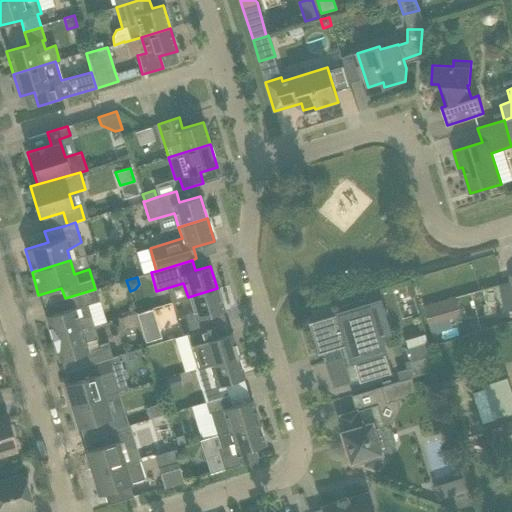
[(224,311),(217,288),(188,297),(192,311),(175,316),(181,336),(186,335),(208,327),(205,317),(224,311)]
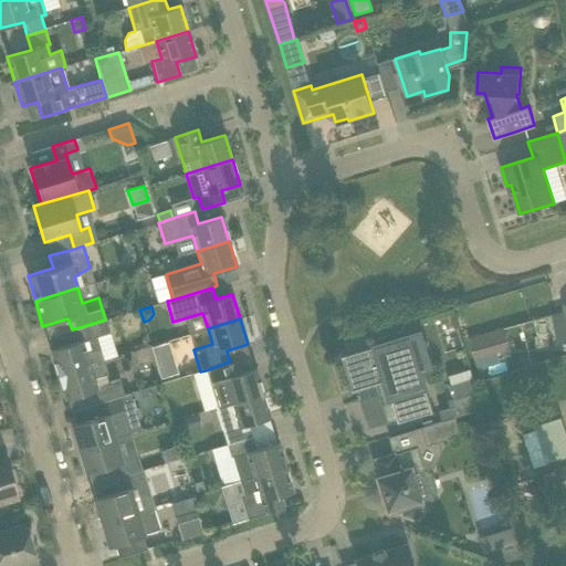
[(109,332),(105,320),(72,329),(75,342),(71,344),(50,349),(58,375),(104,360),(100,347),(85,352),(82,341),(109,332)]
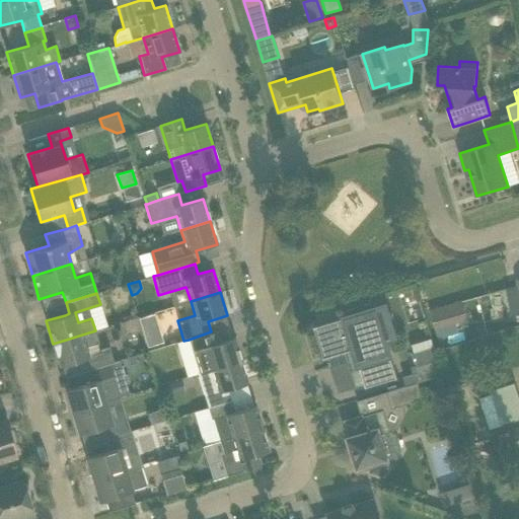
[(461,302),(430,310),(434,328),(436,328),(466,320),(461,302)]
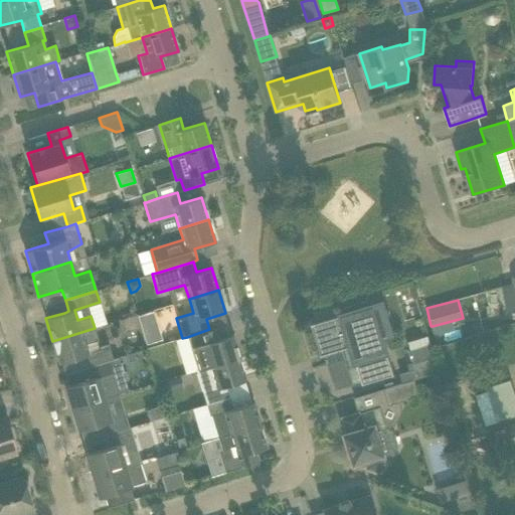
[(373,306),(315,324),(325,355),(351,347),(361,381),(392,371),(373,306)]
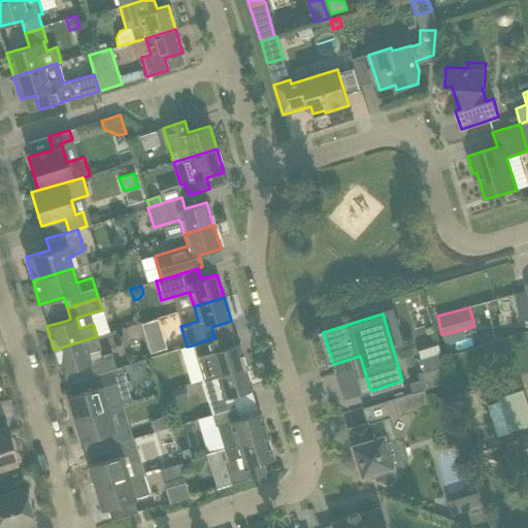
[(161,332),(157,320),(141,325),(145,337),(161,332)]
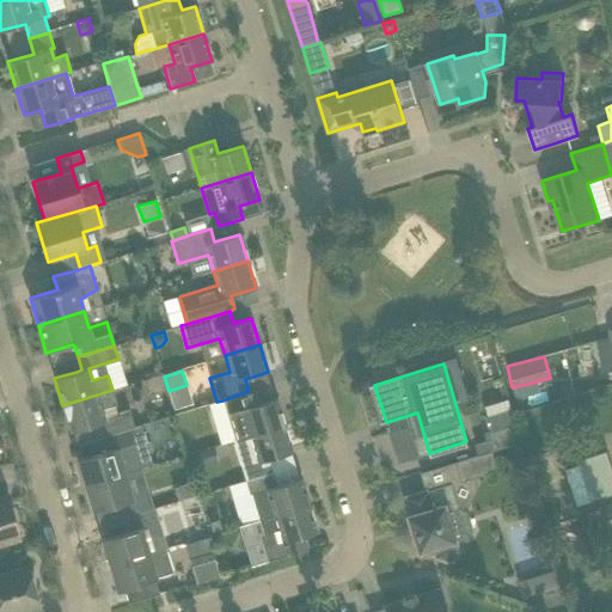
[(249,391),(222,401),(234,440),(250,435),(285,424),(276,398),(268,401),(263,386),(249,391)]
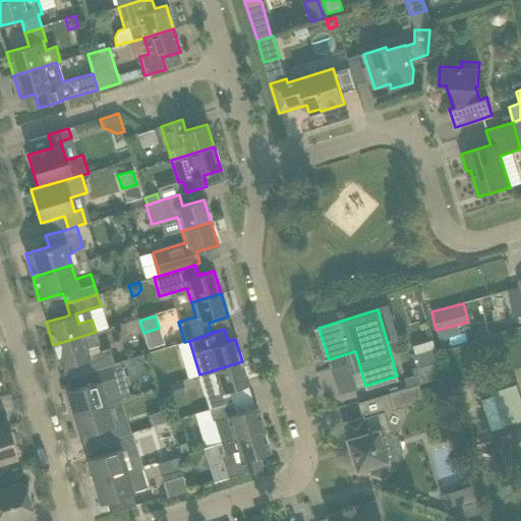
[(100,351),(98,345),(99,345),(96,332),(53,345),(60,367),(78,362),(81,373),(88,371),(111,365),(111,364),(114,363),(110,349),(100,351)]
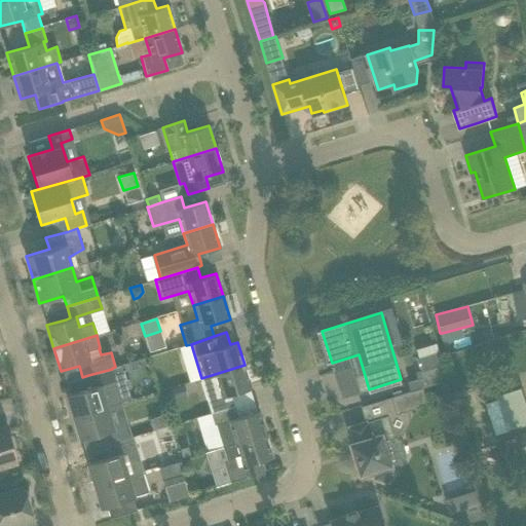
[(421,371),(444,364),(440,352),(418,360),(421,371)]
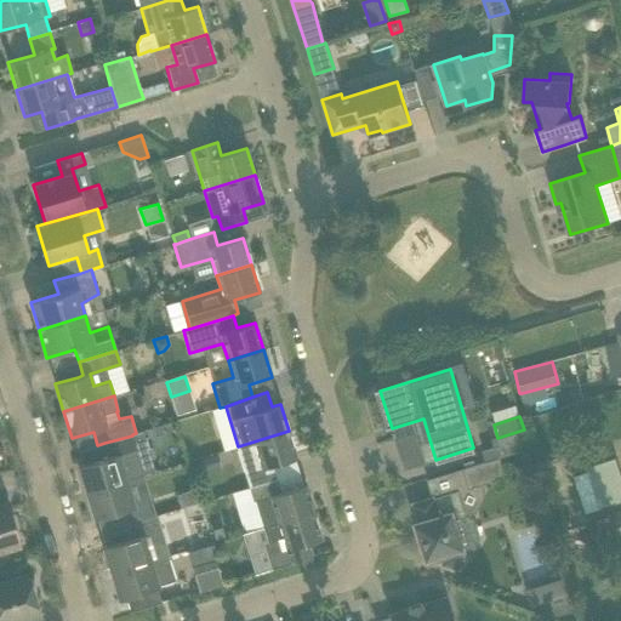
[(163,425),(147,429),(151,439),(165,434),(163,425)]
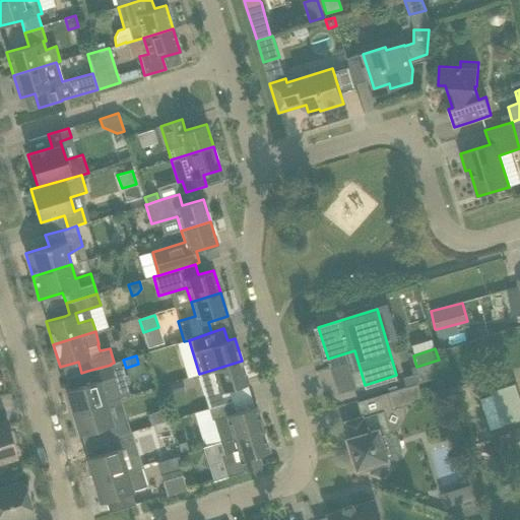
[(416,367),(411,368),(417,384),(418,383),(443,376),(439,360),(416,367)]
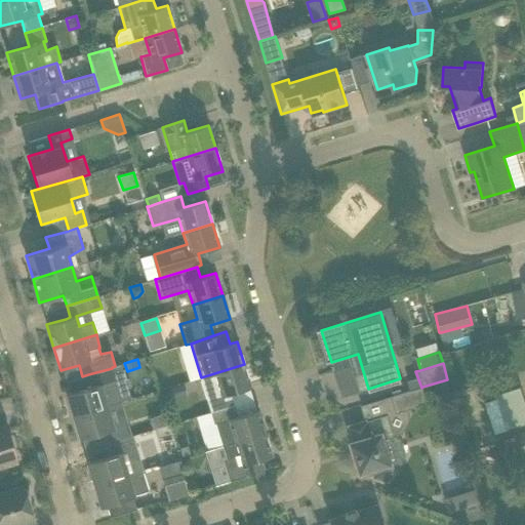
[(214,373),(201,377),(207,400),(206,400),(210,412),(235,405),(231,394),(251,388),(244,364),(214,373)]
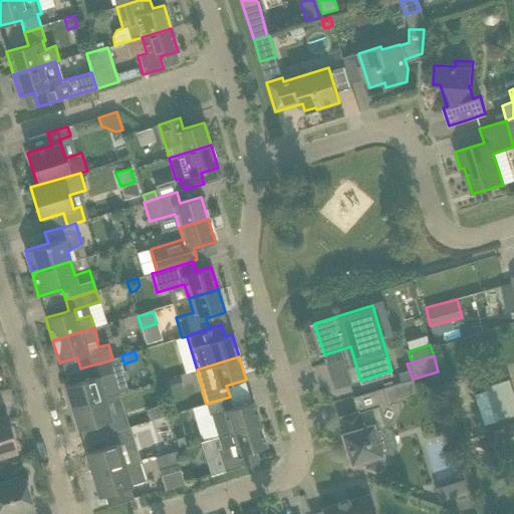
[(109,360),(86,366),(90,378),(66,386),(73,408),(105,398),(99,376),(113,372),(121,370),(117,357),(112,358),(109,359),(109,360)]
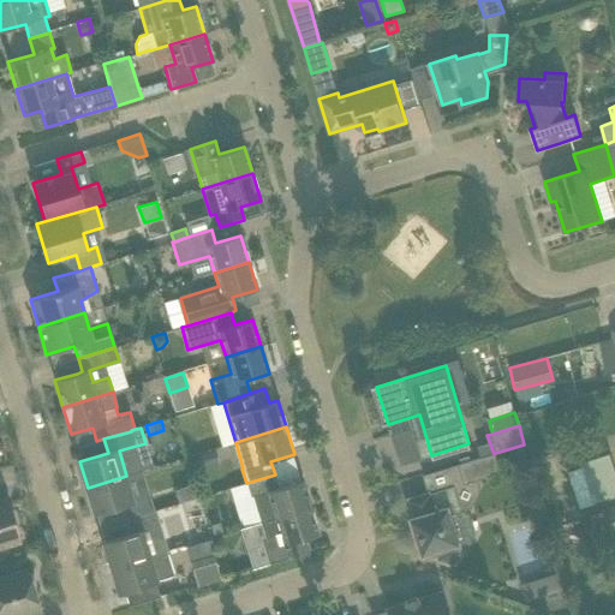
[(203,453),(190,458),(193,471),(207,467),(203,453)]
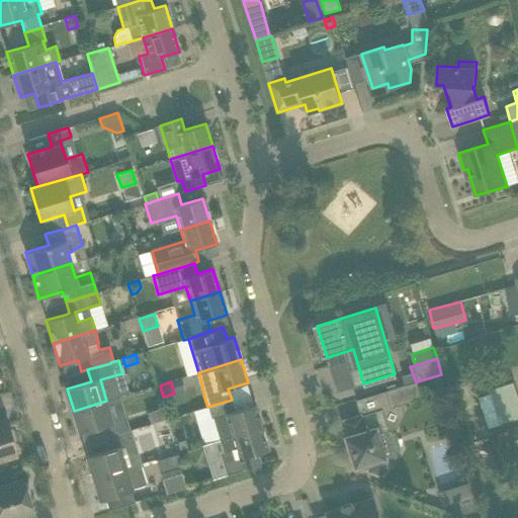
[(422,399),(417,381),(416,382),(385,392),(391,407),(392,408),(403,405),(422,399)]
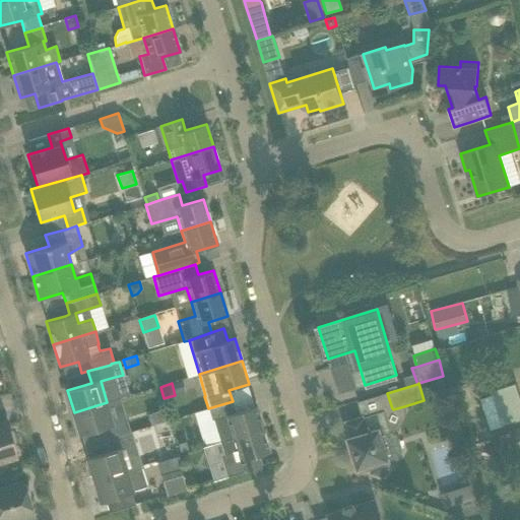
[(519,401),(517,386),(480,393),(488,428),(519,420),(519,401)]
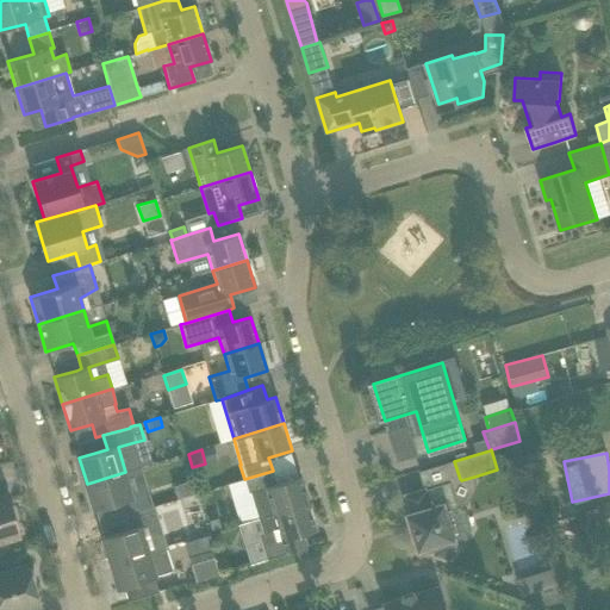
[(248,492),(250,492),(257,518),(307,503),(299,477),(277,484),(273,471),(244,479),(248,492)]
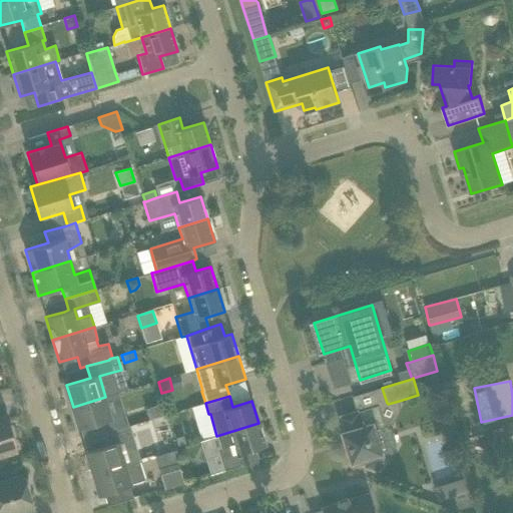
[(98,423),(101,435),(112,431),(109,421),(112,420),(105,397),(73,407),(79,429),(98,423)]
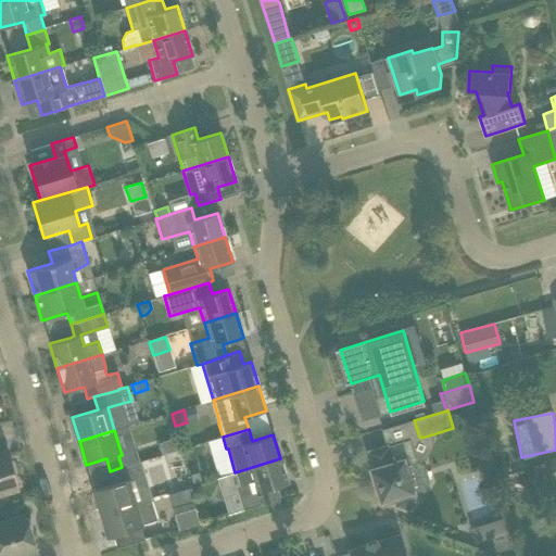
[(382,502),(394,498),(396,506),(408,510),(416,501),(414,493),(425,490),(429,482),(424,465),(419,463),(412,439),(370,452),(375,468),(373,469),(382,502)]
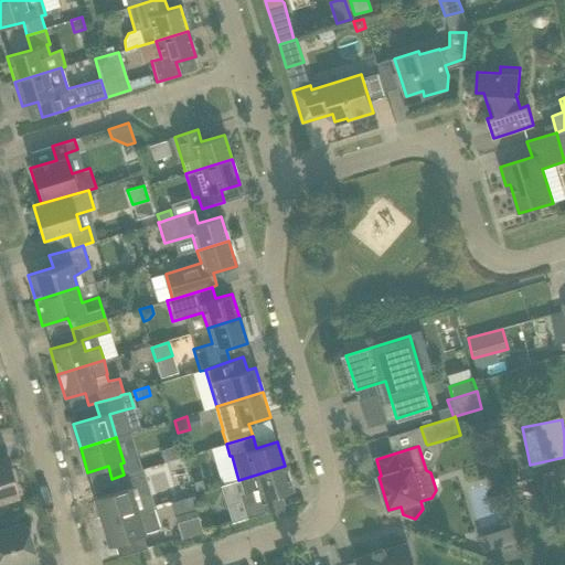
[(174,447),(161,450),(164,461),(178,457),(174,447)]
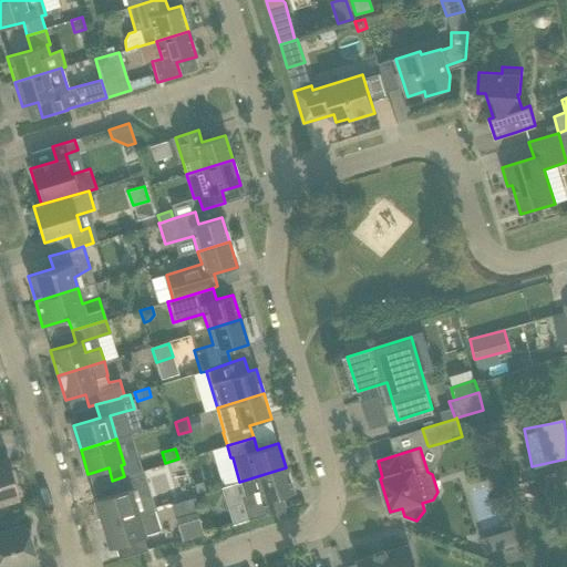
[(0,502),(17,497),(13,487),(16,483),(12,473),(8,471),(6,462),(0,463),(0,502)]
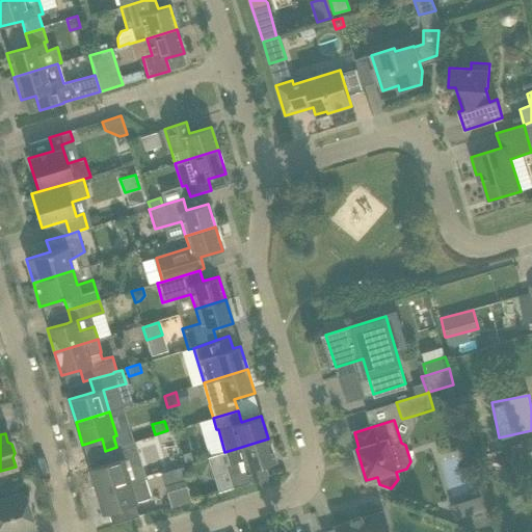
[(171,434),(157,440),(166,470),(181,464),(171,434)]
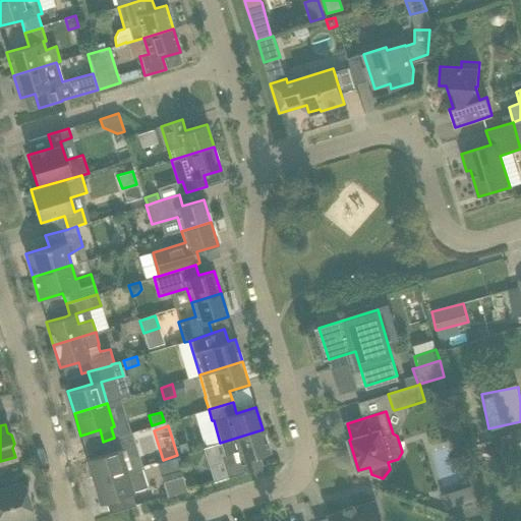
[(520,428),(511,432),(518,455),(520,454),(520,428)]
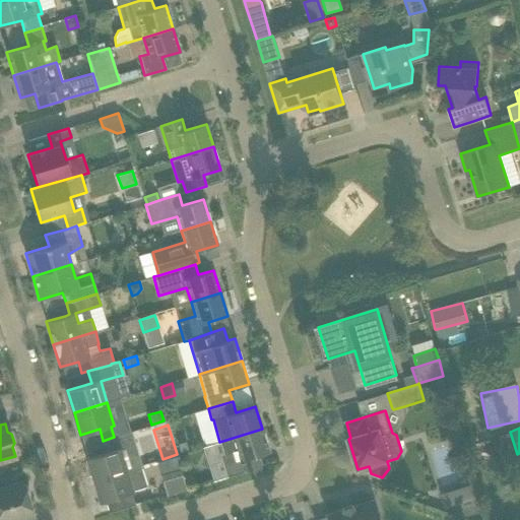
[(220,455),(228,476),(259,467),(256,456),(269,452),(262,429),(219,442),(223,454),(220,455)]
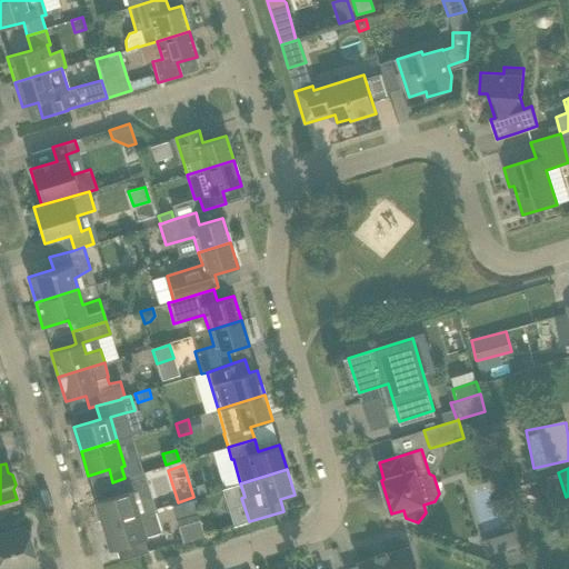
[(155,510),(155,509),(143,472),(125,478),(112,482),(117,495),(96,501),(103,526),(155,510)]
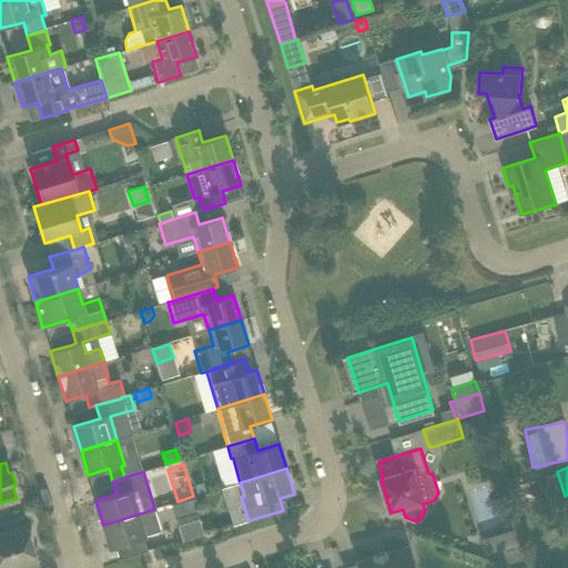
[(202,483),(194,486),(196,495),(205,492),(202,483)]
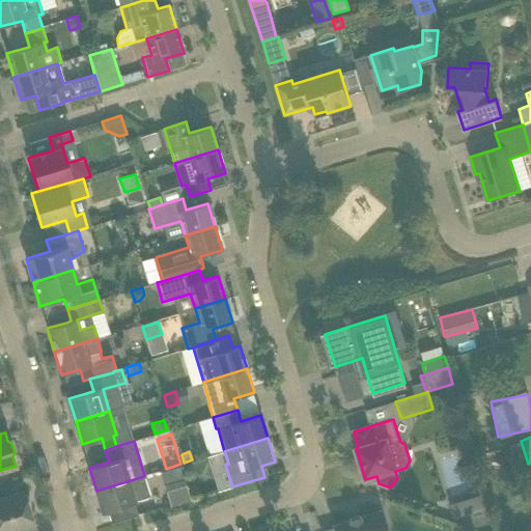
[(144,476),(96,491),(104,513),(122,507),(127,519),(138,515),(134,502),(149,497),(143,477),(144,476)]
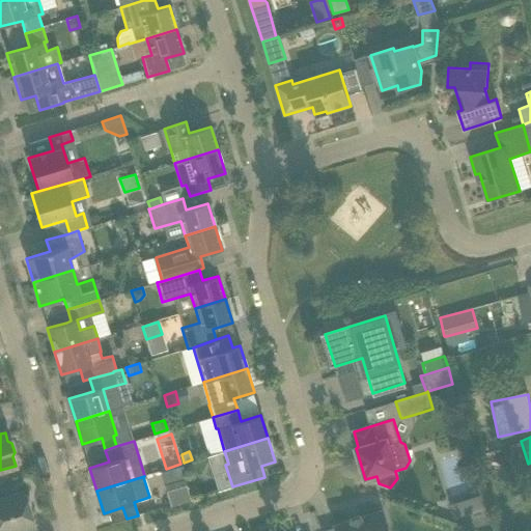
[(164,485),(170,506),(190,500),(185,479),(164,485)]
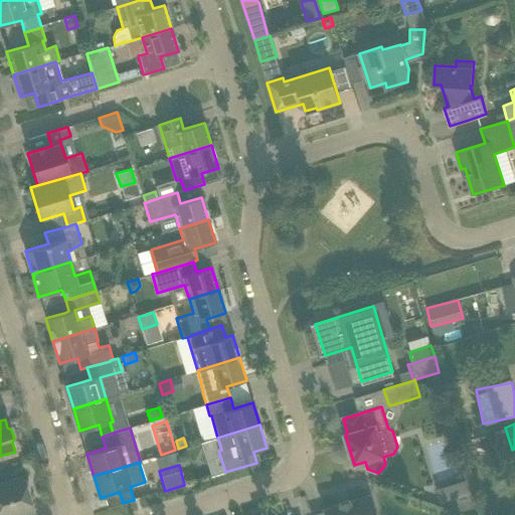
[(19,514),(33,511),(28,494),(30,490),(28,482),(23,479),(22,477),(3,482),(0,483),(0,514),(19,514)]
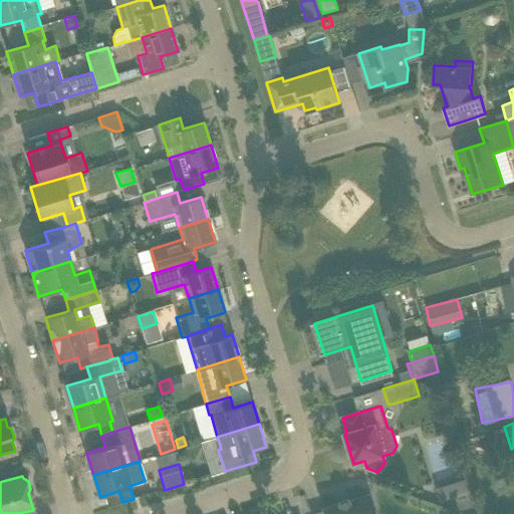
[(466,480),(436,490),(441,505),(447,503),(448,506),(461,511),(474,506),(466,480)]
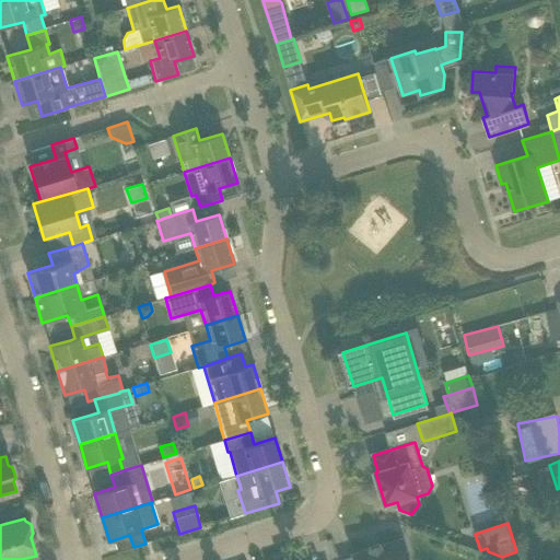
[(407,559),(408,559),(401,539),(351,555),(352,559),(407,559)]
